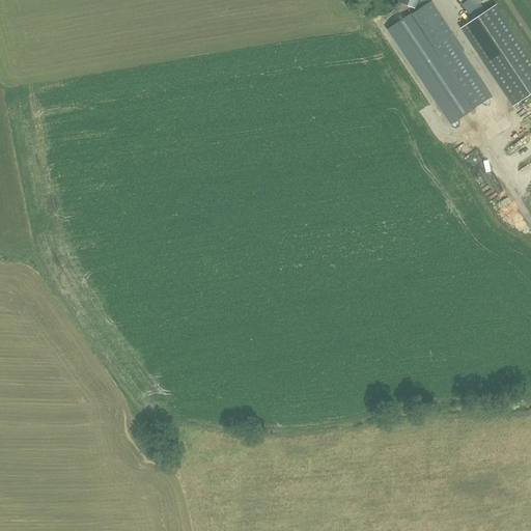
[(398,0),(398,2),(417,9),(420,0),(398,0)]
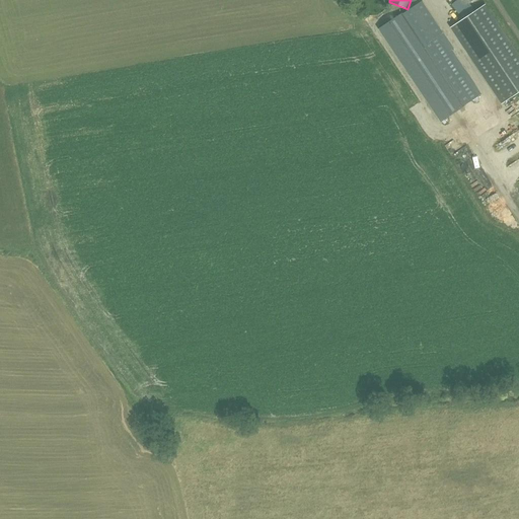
[(448,41),(422,1),(380,29),(442,122),(454,113),(480,94),(446,43),(448,41)]
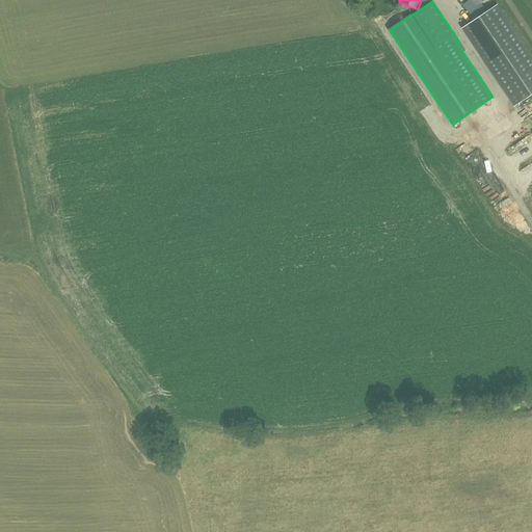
[(461,28),(514,106),(531,94),(531,54),(498,4),(461,28)]
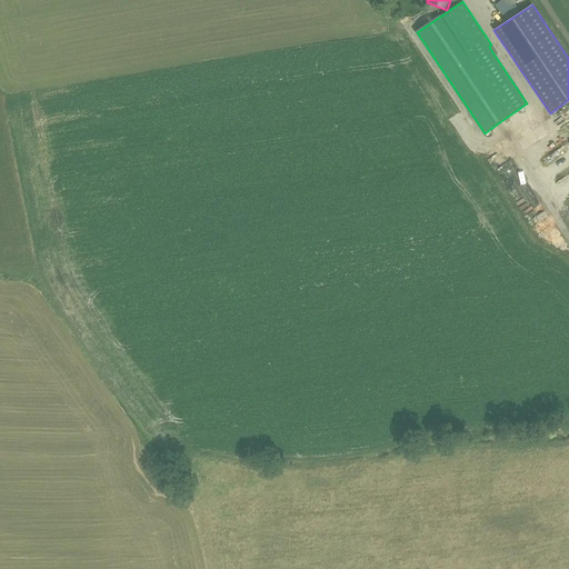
[(568,150),(551,162),(558,172),(568,165),(568,150)]
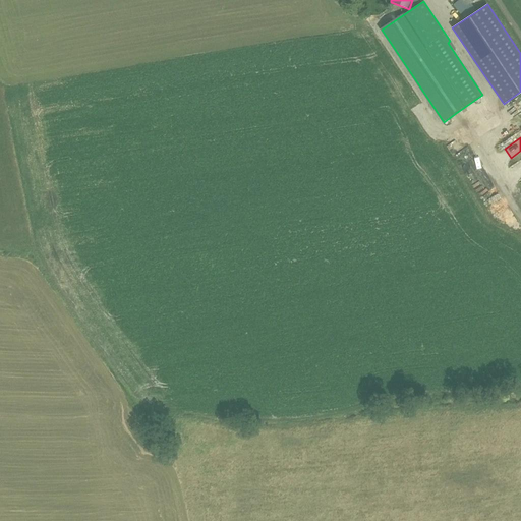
[(458,138),(449,143),(452,148),(460,143),(458,138)]
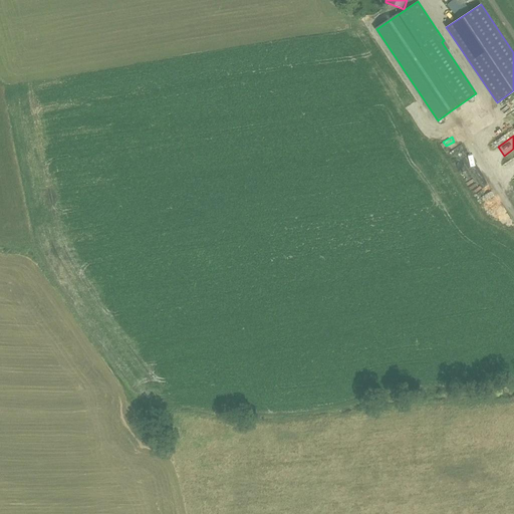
[(452,152),(456,162),(465,159),(461,149),(452,152)]
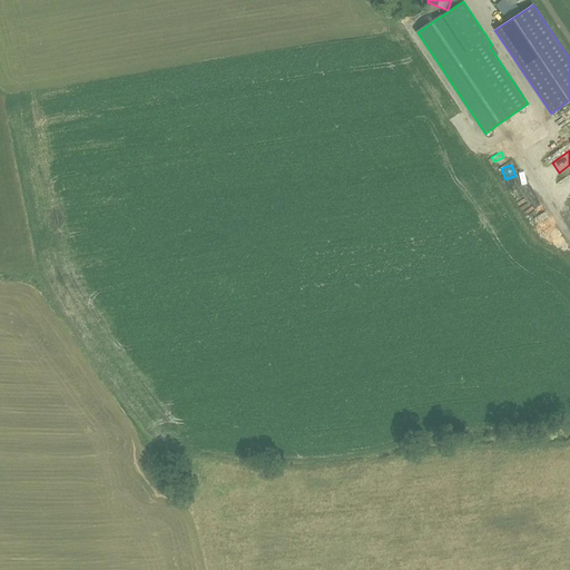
[(553,243),(558,249),(568,242),(563,235),(553,243)]
